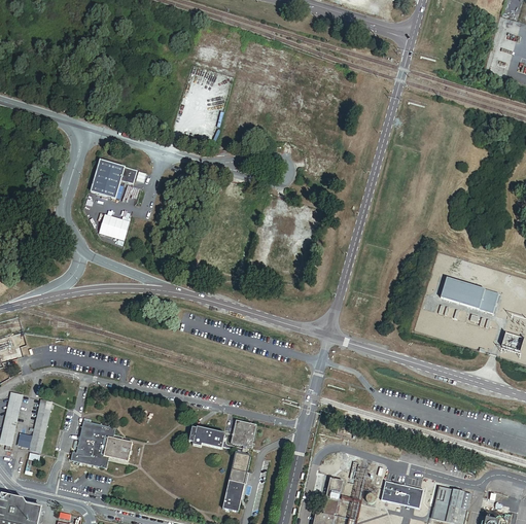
[(136,169),(99,158),(91,189),(115,197),(120,178),(133,182),(136,169)]
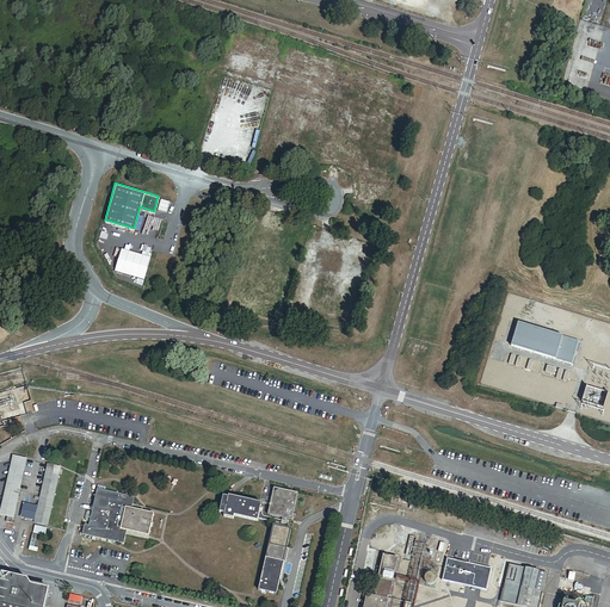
[(578,338),(517,319),(510,342),(571,361),(578,338)]
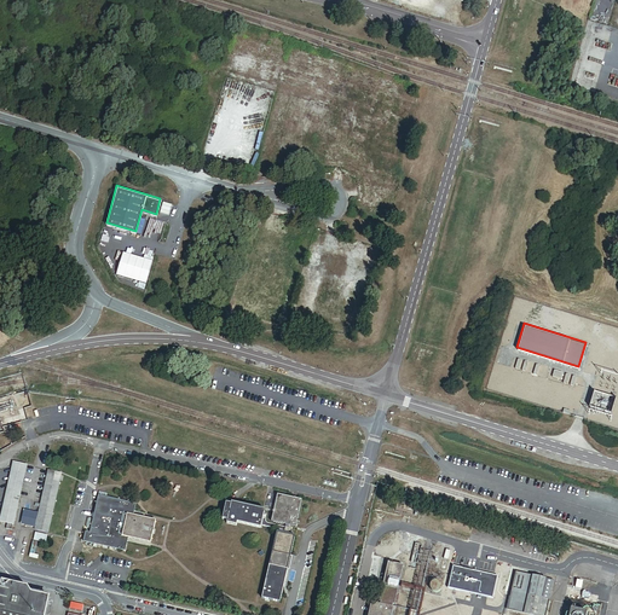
[(12,522),(26,463),(13,460),(0,518),(12,522)]
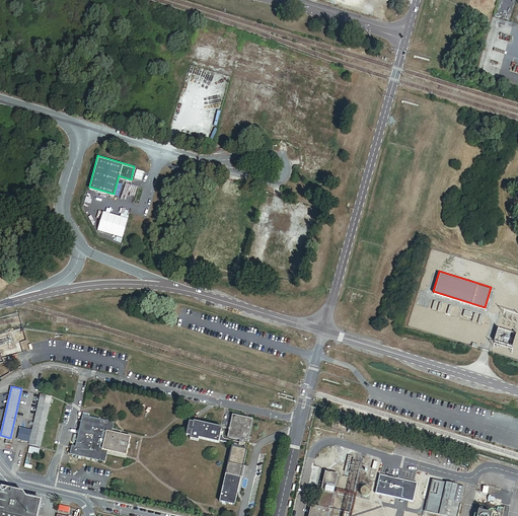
[(28,442),(40,445),(51,394),(40,392),(31,428),(19,425),(16,437),(28,440),(28,442)]
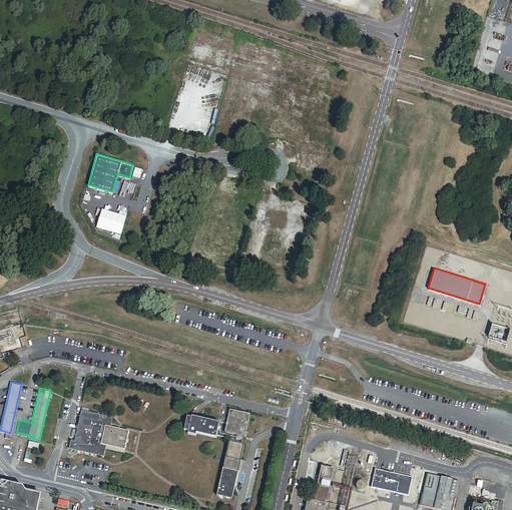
[(249,412),(229,408),(224,430),(235,433),(235,434),(221,431),(219,429),(220,427),(217,427),(219,420),(191,414),(191,415),(186,414),(183,428),(187,429),(187,431),(195,433),(196,431),(215,435),(216,433),(234,437),(234,440),(227,438),(216,494),(232,497),(243,441),(238,440),(239,434),(244,435),(249,412)]
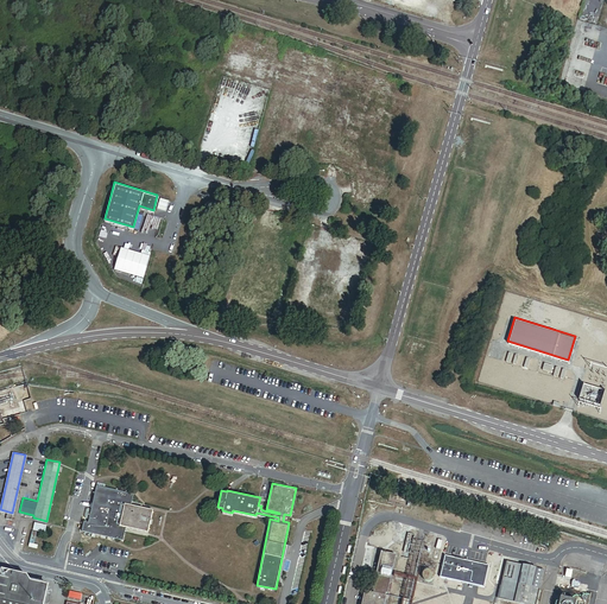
[(133,493),(95,484),(87,521),(83,520),(81,529),(122,538),(125,525),(147,529),(152,508),(131,503),(133,493)]
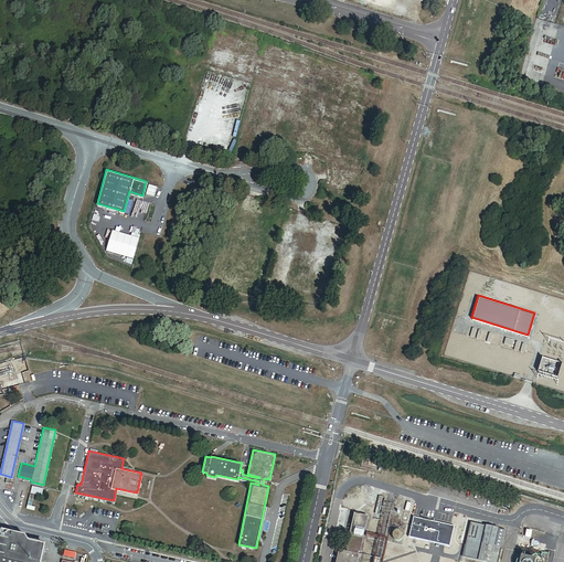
[(42,487),(31,484),(30,490),(41,492),(42,487)]
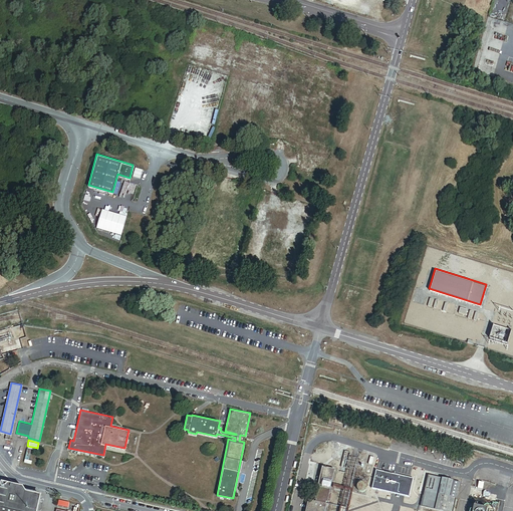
[(326,498),(333,466),(320,463),(313,496),(315,496),(314,498),(306,497),(303,510),(323,510),(325,501),(324,501),(325,498),(326,498)]
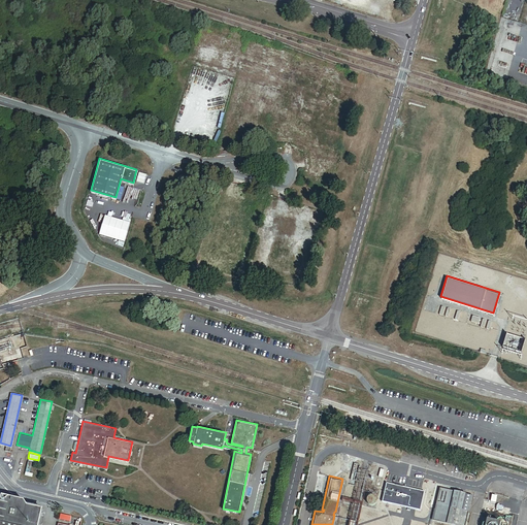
[(465,490),(438,484),(431,517),(464,524),(468,507),(461,505),(465,490)]
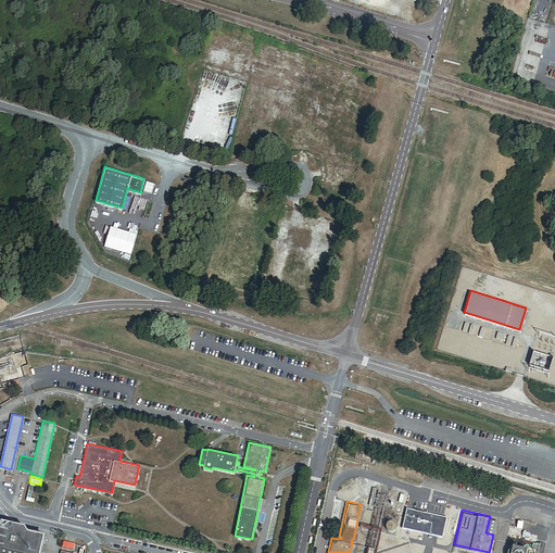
[(496,518),(490,516),(486,532),(493,535),(496,518)]
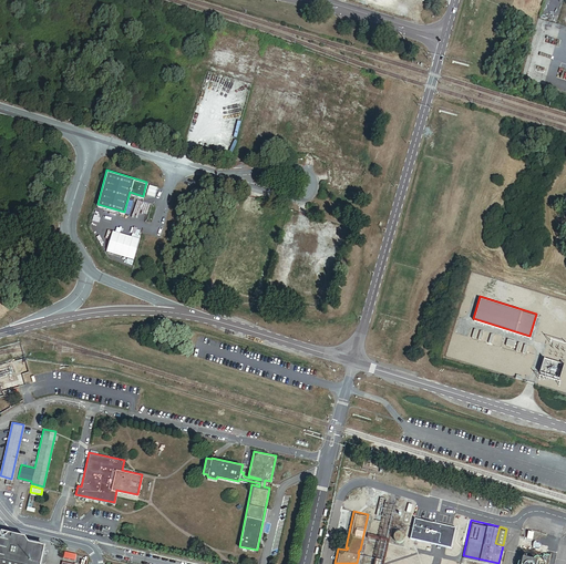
[(42,563),(47,543),(31,540),(27,534),(2,529),(1,533),(0,532),(0,563),(42,563)]
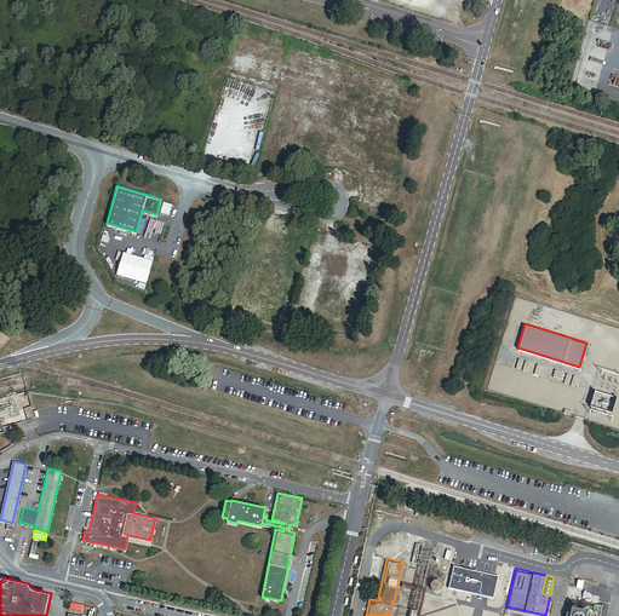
[(93,615),(97,605),(72,600),(67,615),(93,615)]
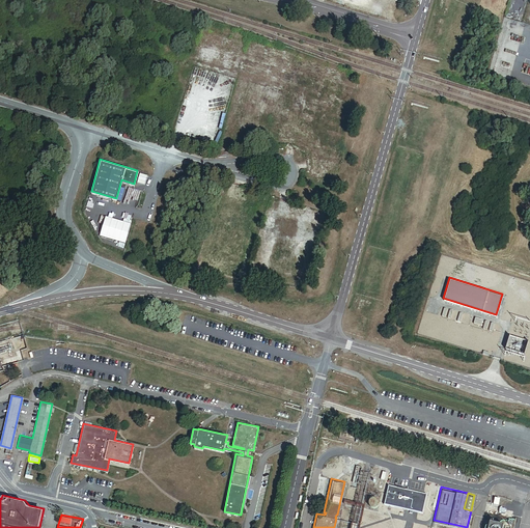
[(389,527),(390,524),(363,518),(361,527),(365,527),(389,527)]
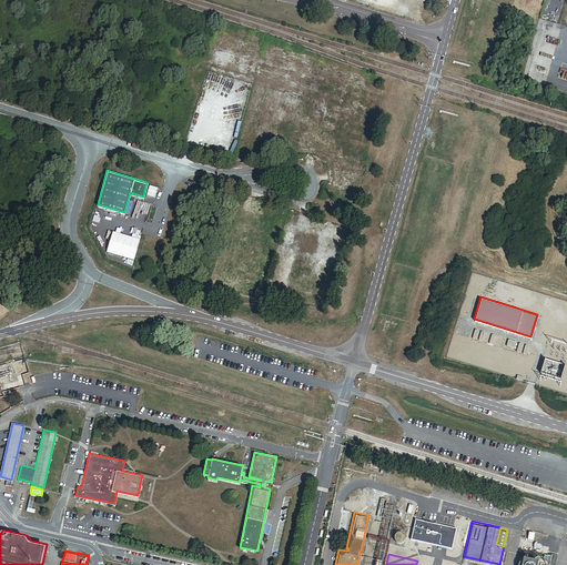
[(536,564),(538,557),(523,554),(519,564),(536,564)]
